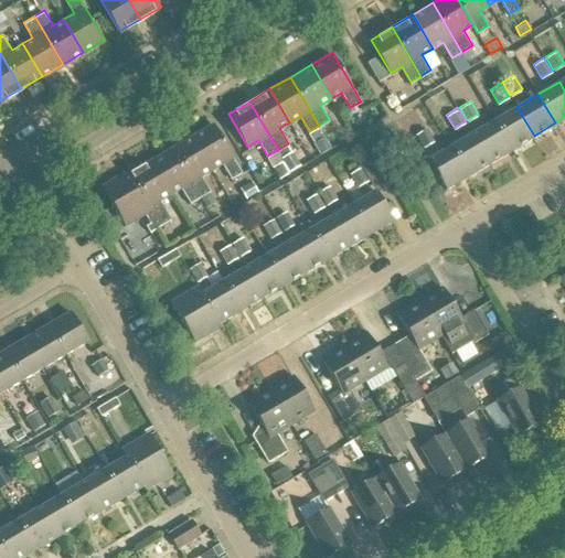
[(512,148),(534,136),(516,107),(496,119),(512,148)]
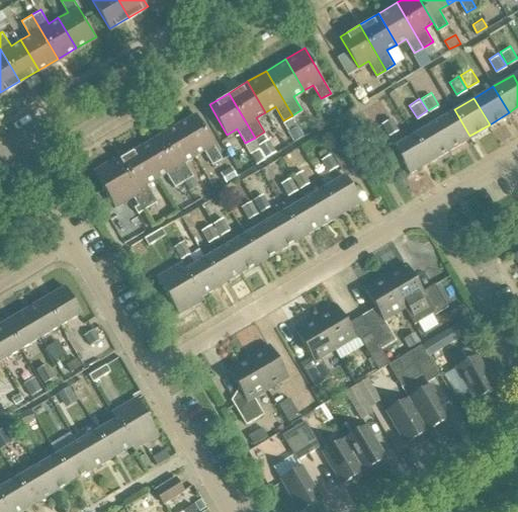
[(450,148),(469,136),(454,109),(435,121),(450,148)]
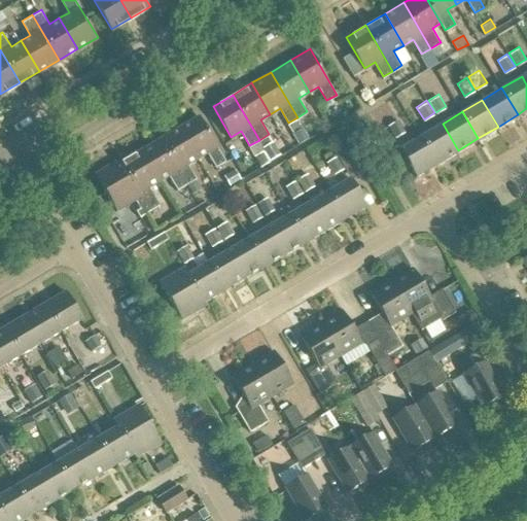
[(199,114),(179,126),(198,157),(207,151),(215,166),(225,160),(199,114)]
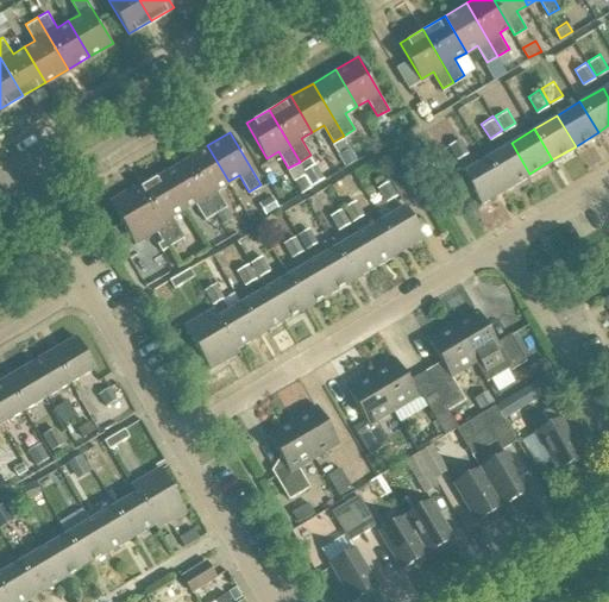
[(456,157),(469,150),(460,136),(447,143),(456,157)]
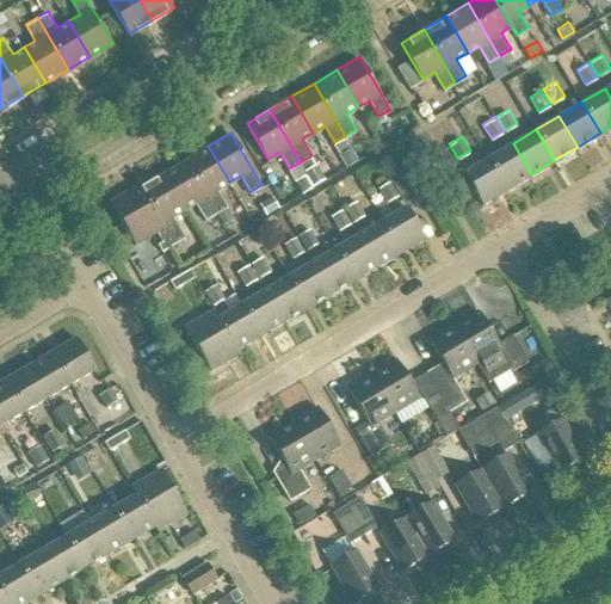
[(508,188),(531,174),(513,143),(489,156),(508,188)]
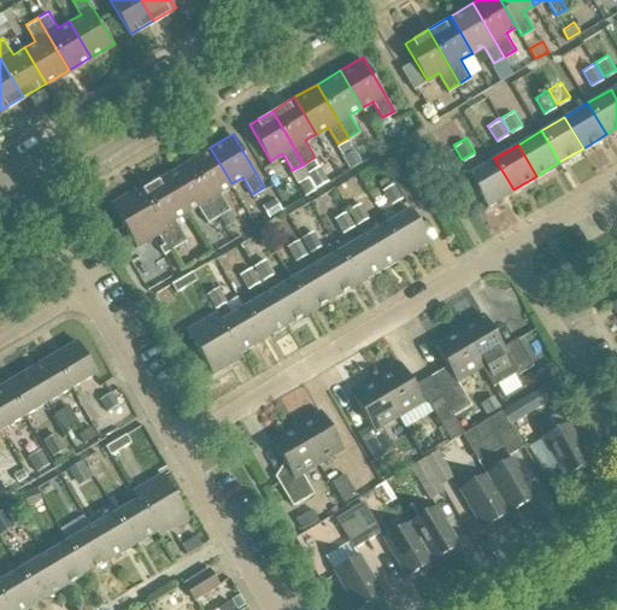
[(348,166),(362,158),(353,146),(341,153),(348,166)]
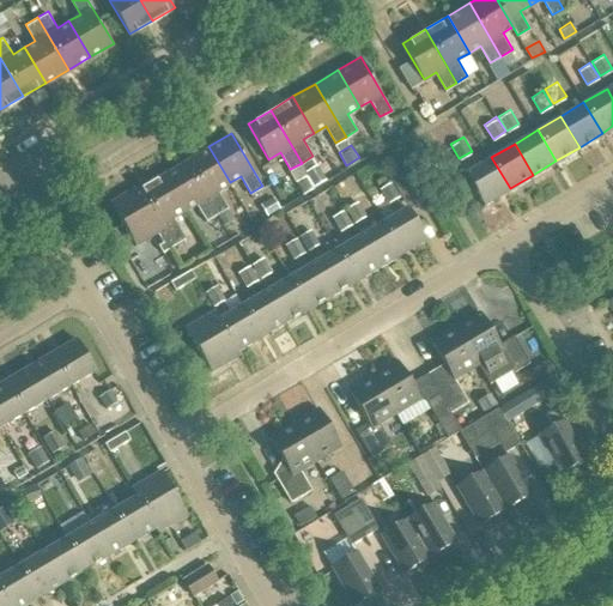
[(218,189),(230,182),(208,146),(186,159),(217,212),(228,206),(218,189)]
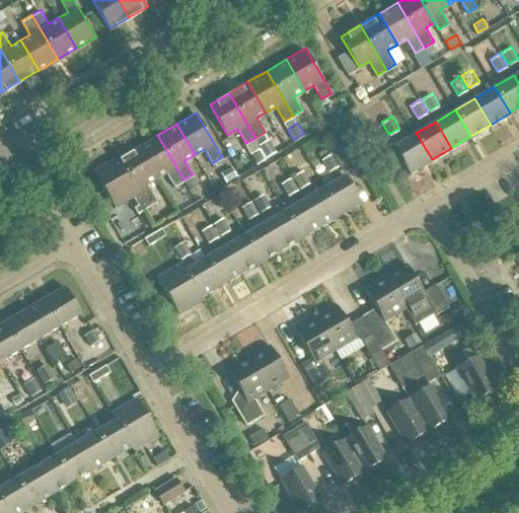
[(411,171),(432,159),(416,133),(395,145),(411,171)]
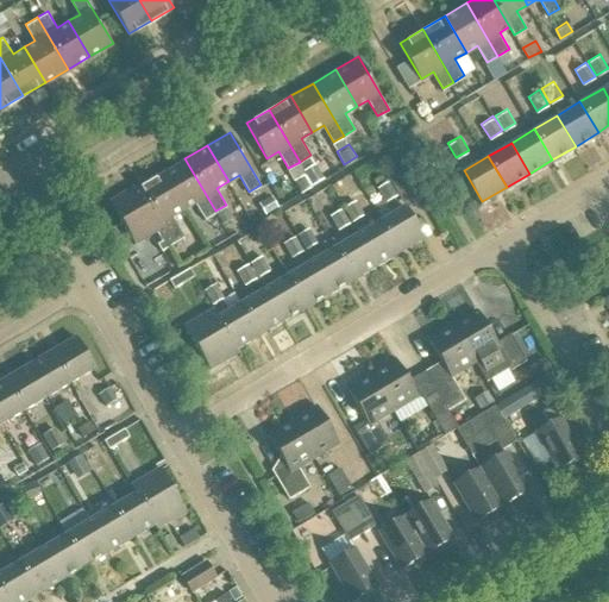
[(215,211),(184,158),(162,173),(183,208),(195,201),(205,218),(215,211)]
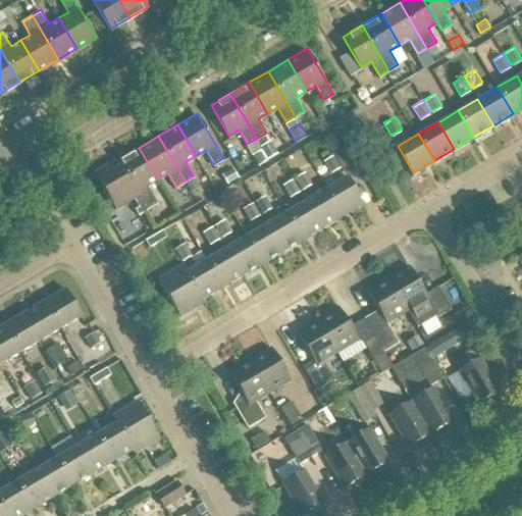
[(267,156),(277,151),(270,138),(260,144),(267,156)]
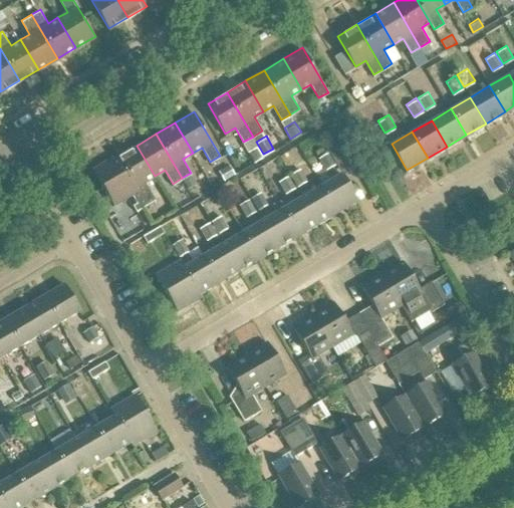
[(254,161),(262,156),(255,145),(247,150),(254,161)]
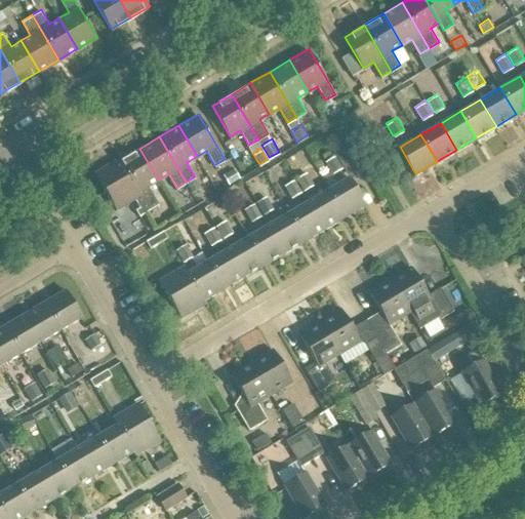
[(149,185),(158,180),(139,149),(121,159),(130,173),(150,207),(159,202),(149,185)]
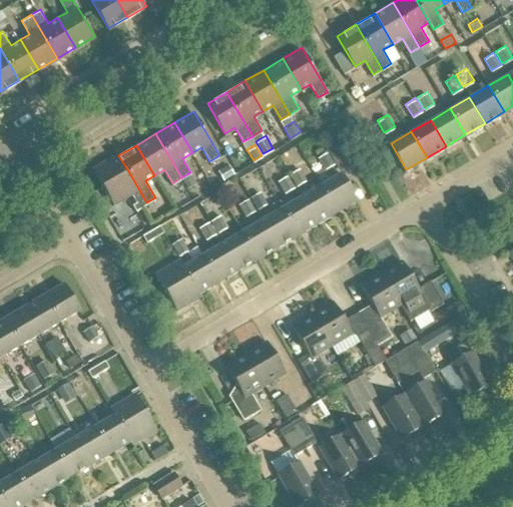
[(325,168),(335,162),(328,150),(318,156),(325,168)]
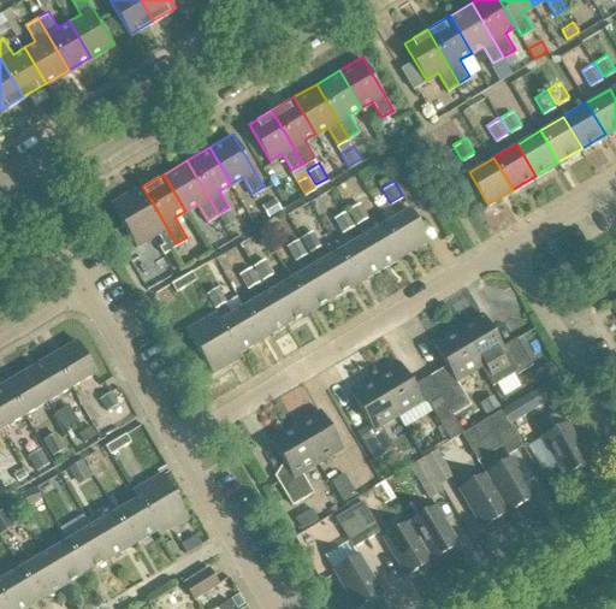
[(153,204),(142,187),(141,183),(111,201),(123,222),(153,204)]
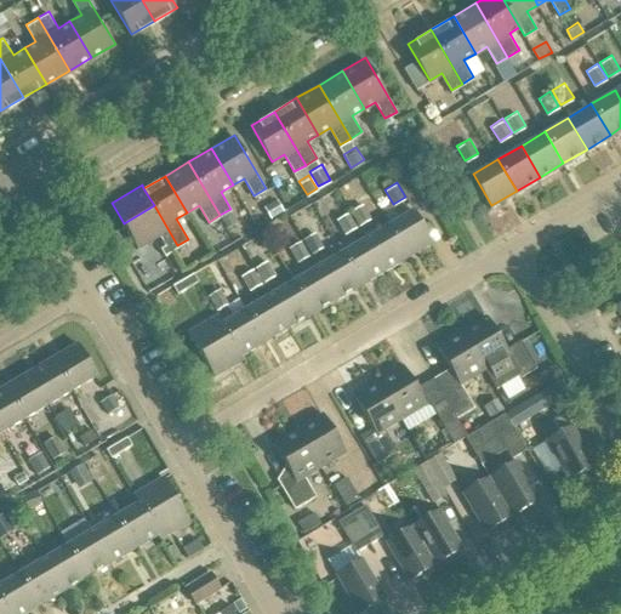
[(271,216),(284,209),(277,197),(263,204),(271,216)]
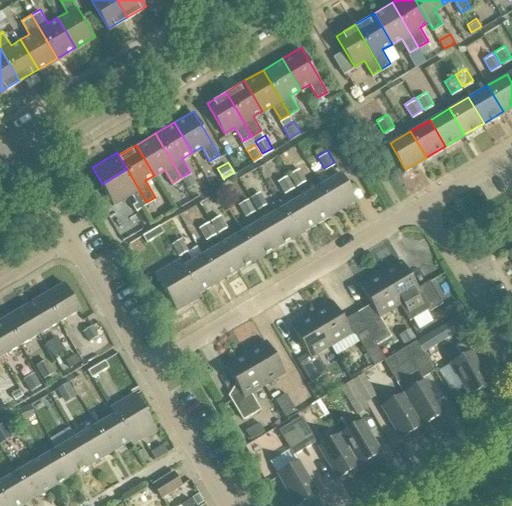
[(296,184),(306,179),(299,166),(289,172),(296,184)]
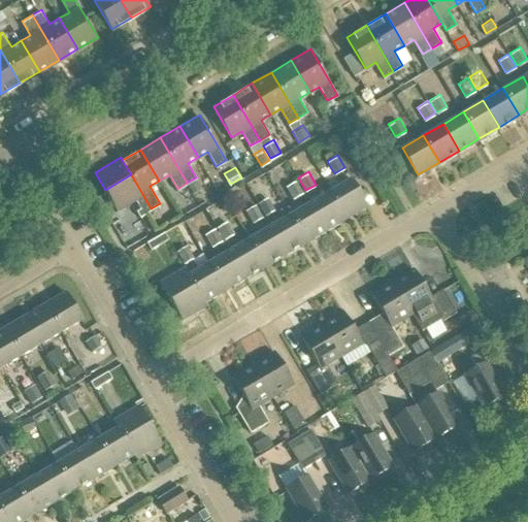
[(151,208),(131,174),(105,190),(117,209),(135,198),(140,206),(136,209),(140,216),(151,208)]
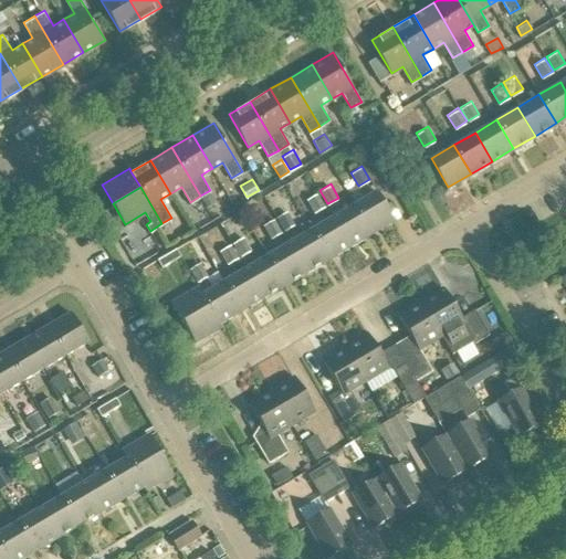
[(371,232),(395,219),(377,190),(355,203),(371,232)]
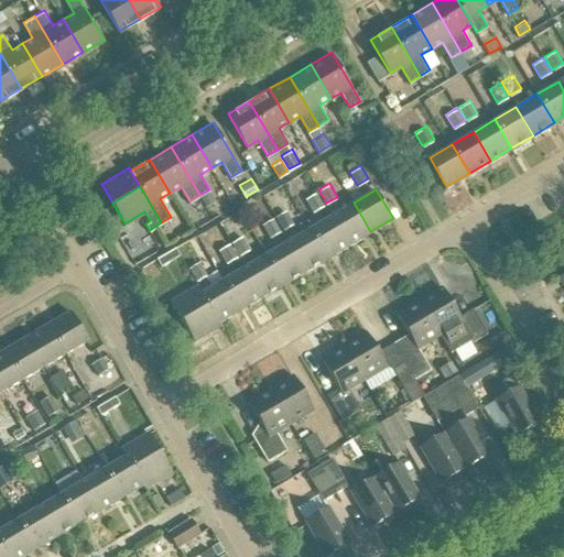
[(313,210),(324,205),(316,190),(305,197),(313,210)]
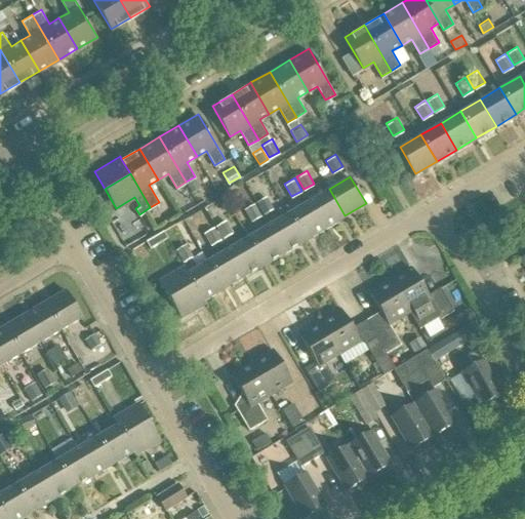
[(325,228),(345,215),(329,189),(309,200),(325,228)]
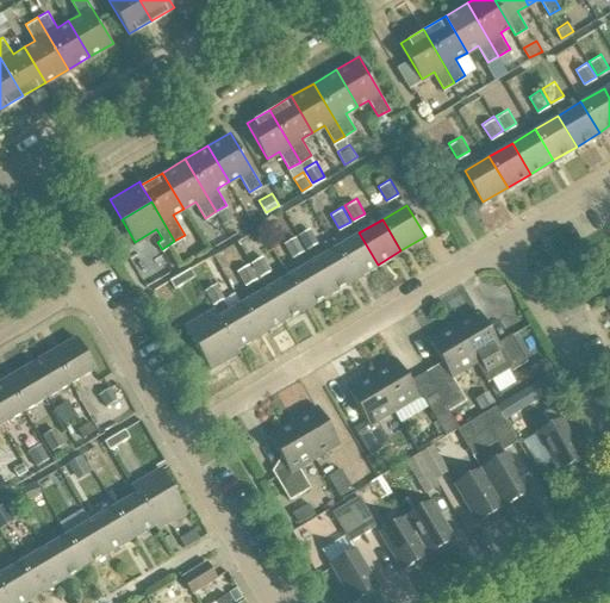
[(306,247),(318,240),(310,225),(298,232),(306,247)]
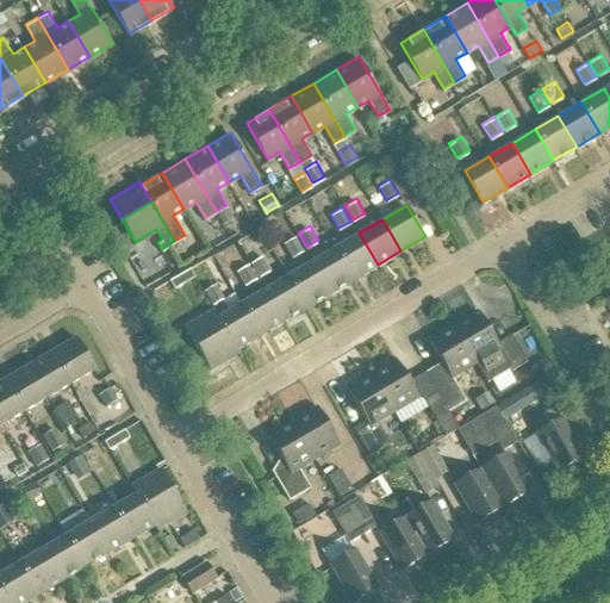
[(355,278),(378,265),(359,232),(336,247),(355,278)]
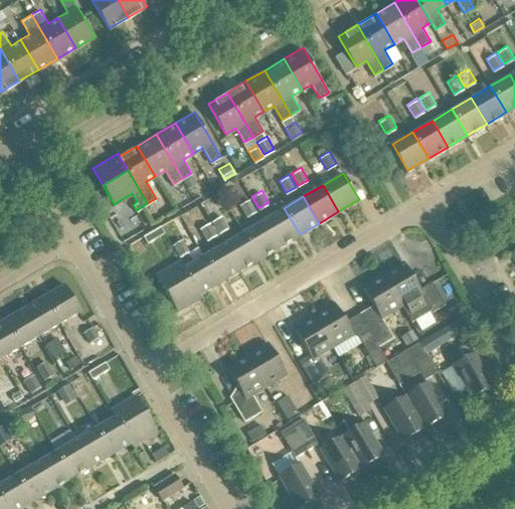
[(246,215),(256,209),(249,197),(239,203),(246,215)]
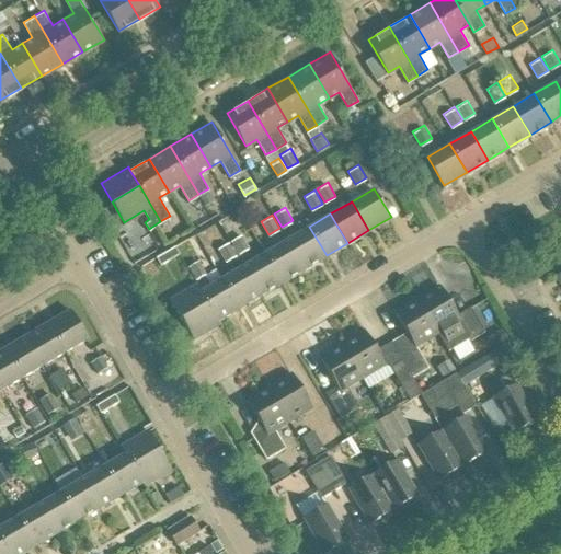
[(305,267),(327,255),(309,227),(288,239),(305,267)]
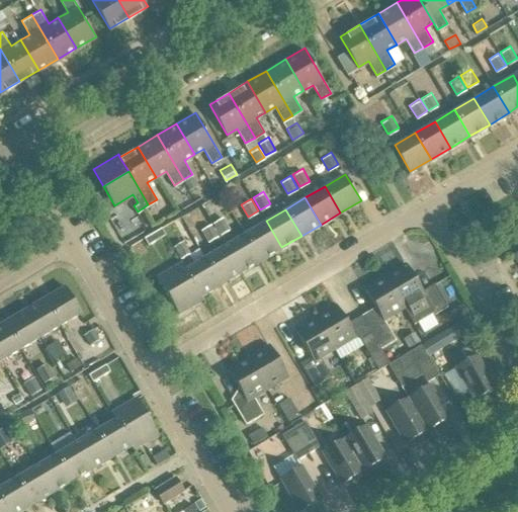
[(220,234),(230,228),(223,216),(212,222),(220,234)]
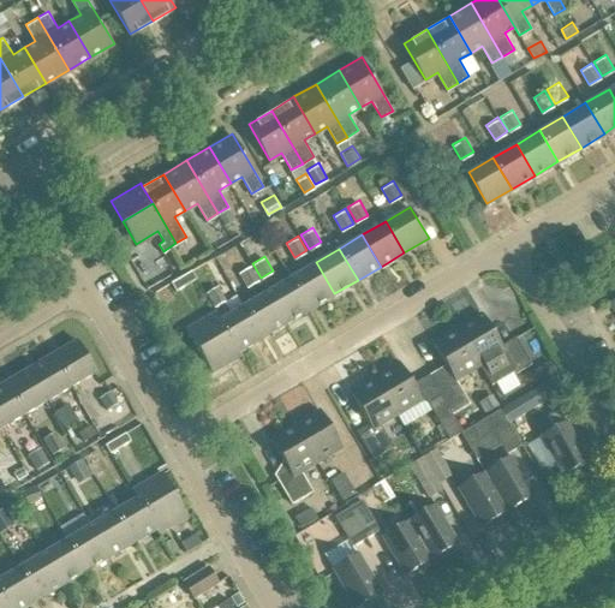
[(311,308),(334,293),(316,262),(293,275),(311,308)]
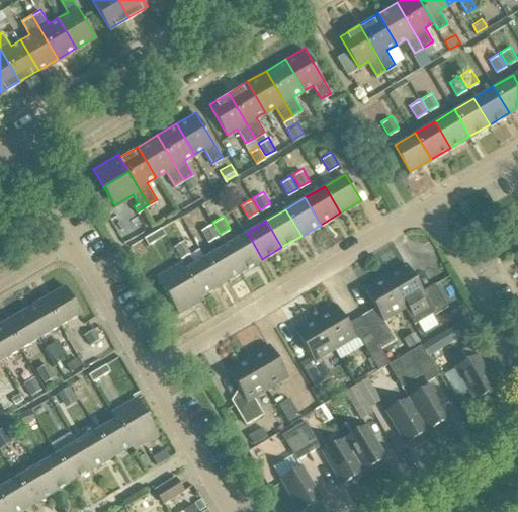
[(207,240),(218,235),(209,223),(200,228),(207,240)]
